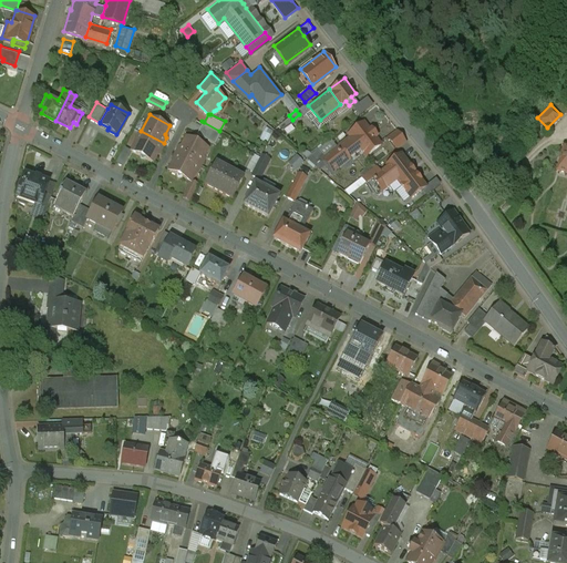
[(351,139),(347,142),(343,140),(340,142),(350,154),(358,147),(366,156),(383,145),(364,118),(346,132),(351,139)]
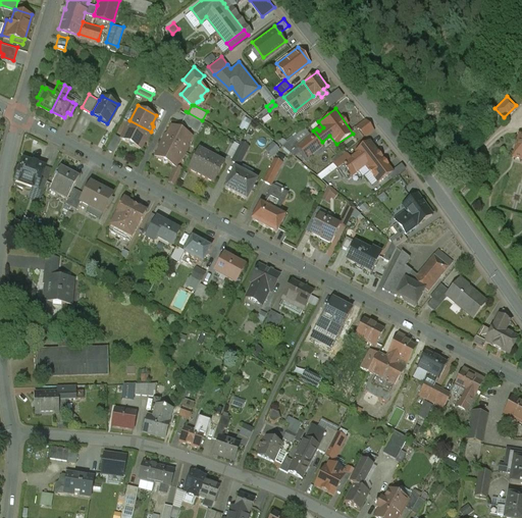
[(202,120),(186,111),(181,121),(197,130),(202,120)]
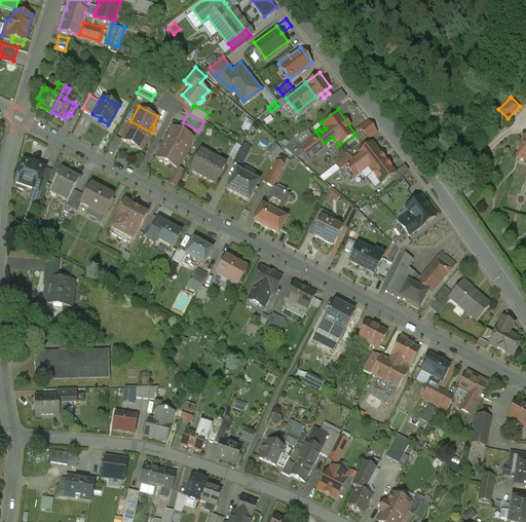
[(369,116),(358,122),(366,136),(377,129),(369,116)]
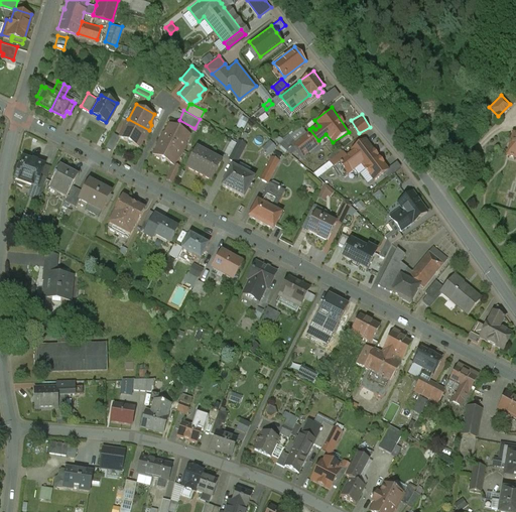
[(149,130),(128,119),(120,134),(127,138),(129,141),(132,140),(139,143),(143,136),(146,135),(149,130)]
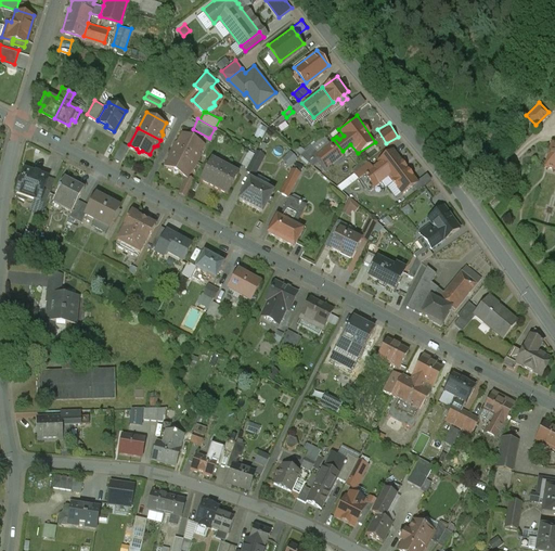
[(193,135),(190,136),(182,131),(178,140),(175,140),(171,146),(194,158),(203,142),(194,138),(193,135)]
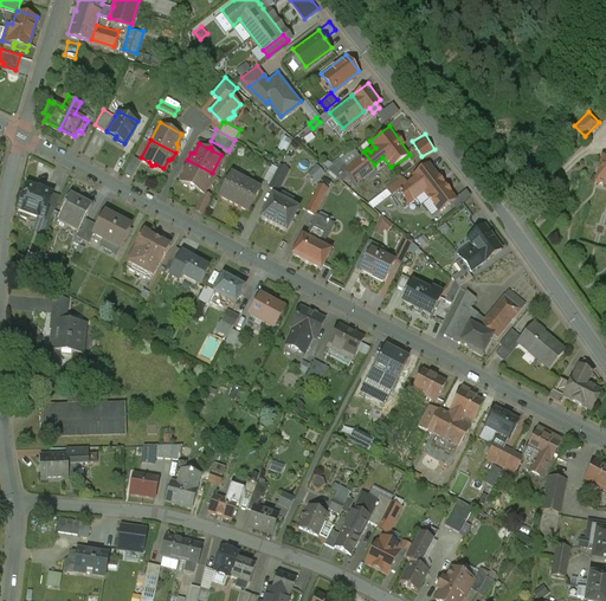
[(347,165),(345,167),(349,173),(355,180),(374,165),(363,152),(347,165)]
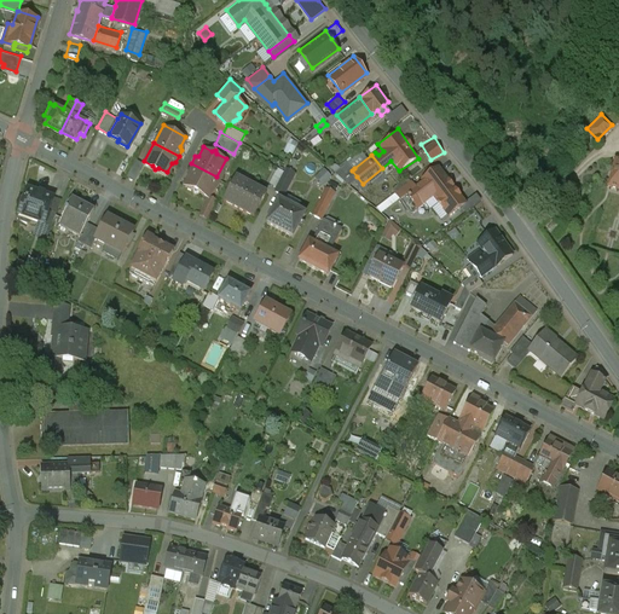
[(618,157),(615,157),(607,184),(618,186),(618,157)]
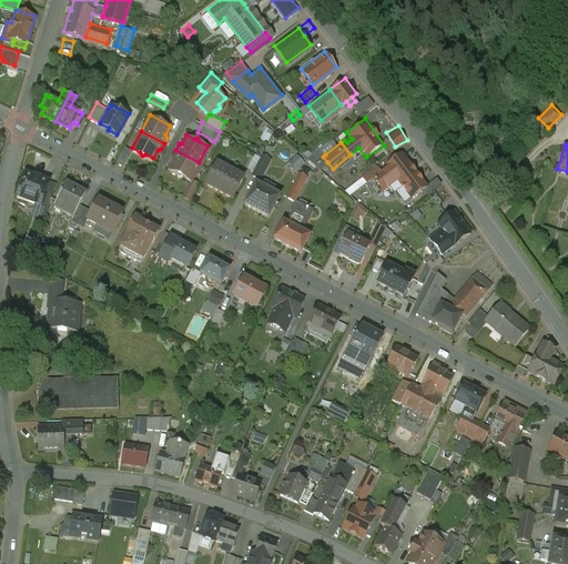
[(131,149),(124,145),(117,159),(123,162),(131,149)]
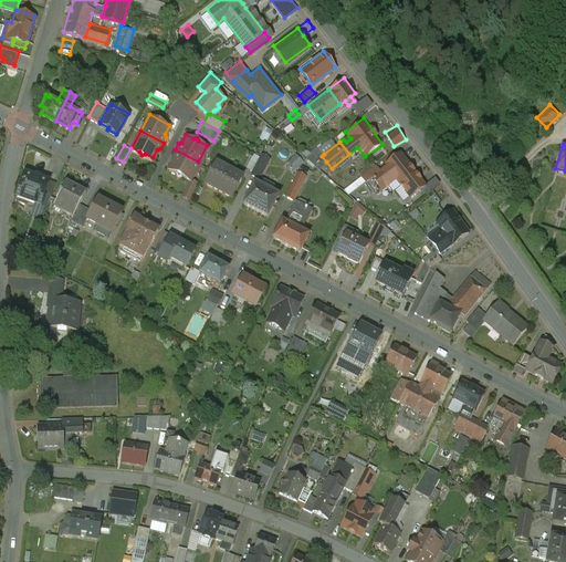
[(318,145),(305,155),(318,167),(326,162),(322,156),(324,154),(318,145)]
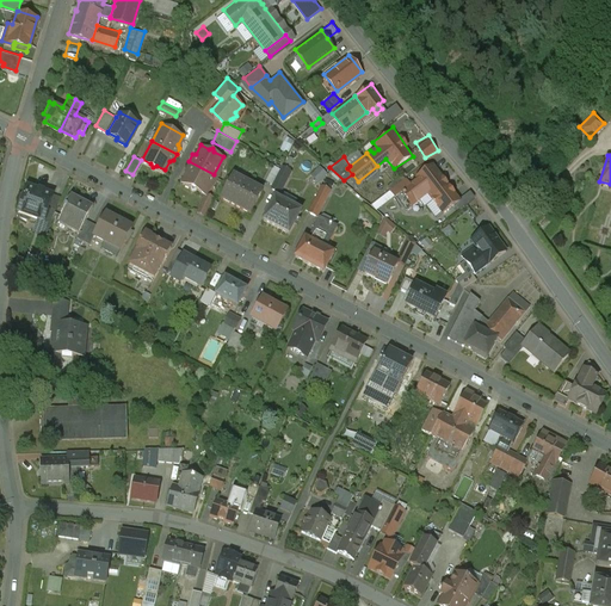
[(214,174),(189,161),(186,166),(187,171),(183,179),(191,184),(192,187),(196,186),(204,191),(214,174)]
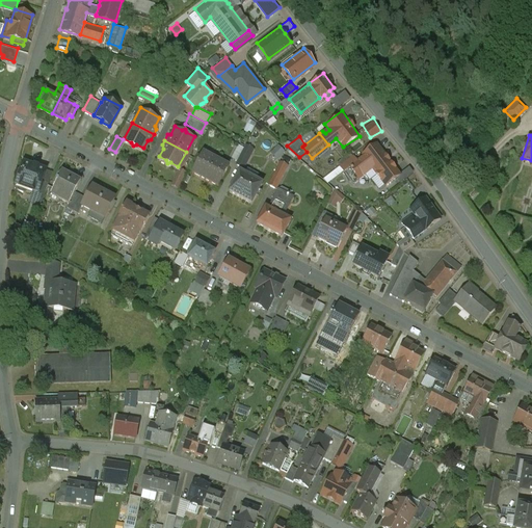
[(278,141),(271,149),(277,155),(285,148),(278,141)]
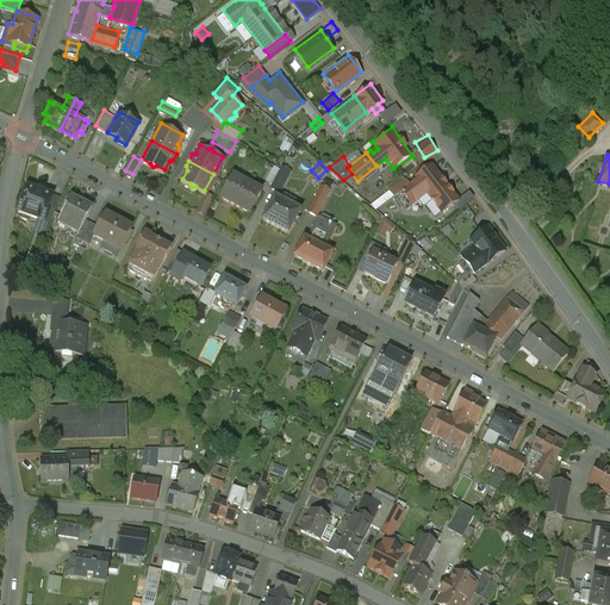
[(431,163),(416,175),(428,191),(431,195),(447,184),(431,163)]
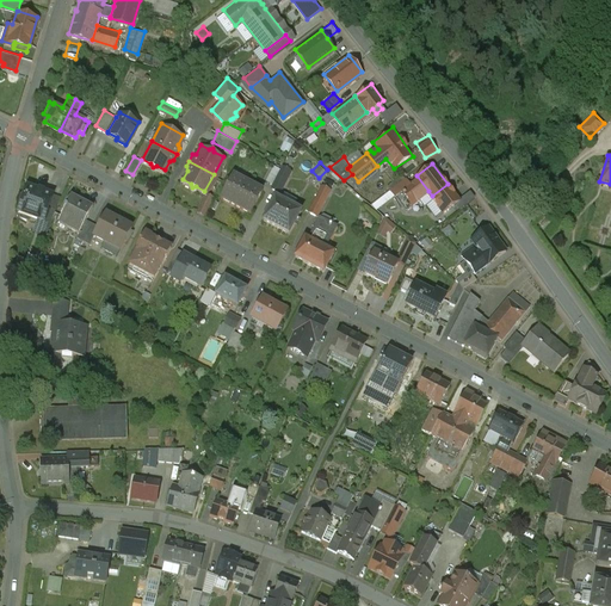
[(278,171),(271,185),(279,190),(289,172),(281,167),(278,171)]
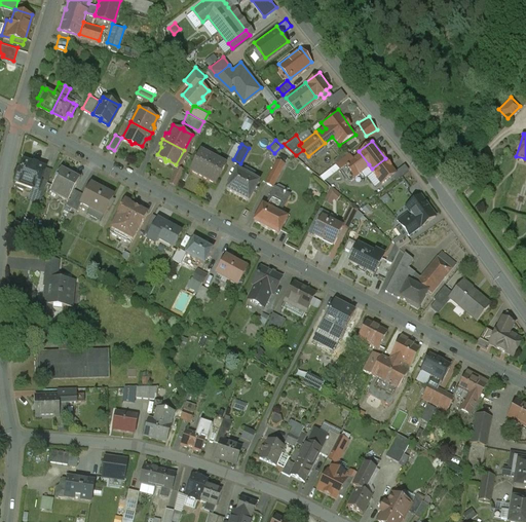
[(226,161),(200,148),(190,168),(215,181),(226,161)]
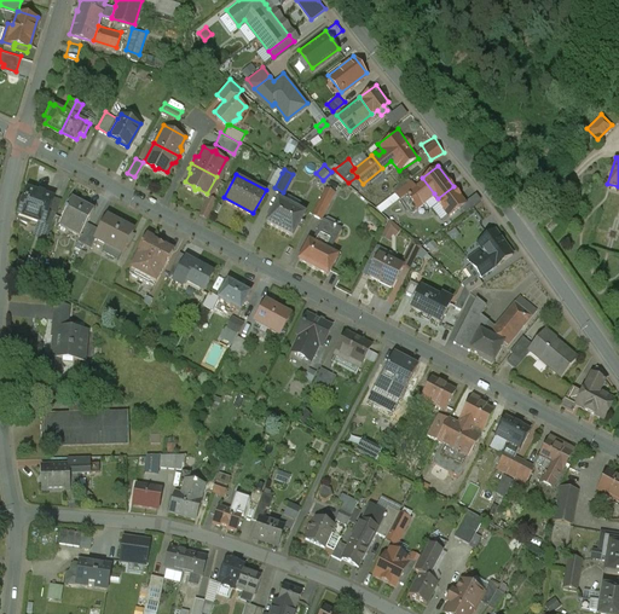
[(410,178),(395,190),(406,204),(412,201),(405,190),(415,184),(410,178)]
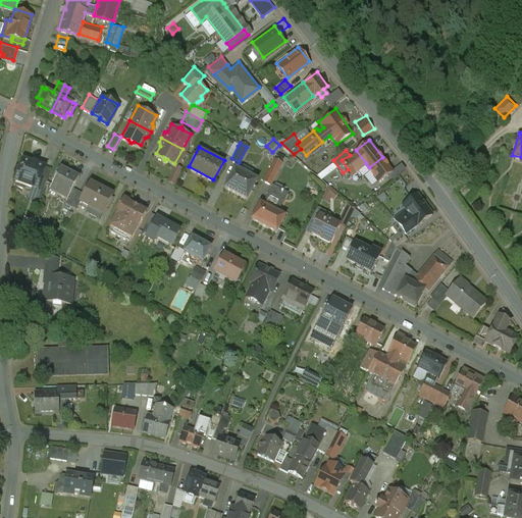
[(350,155),(342,160),(348,169),(352,173),(366,163),(356,150),(350,155)]
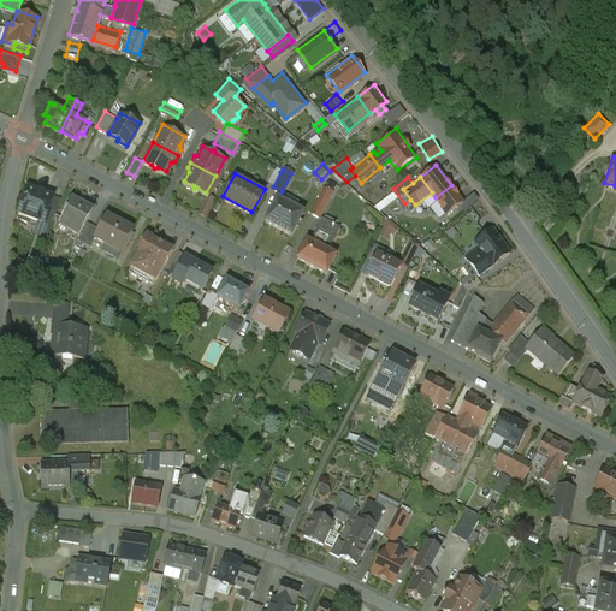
[(53,195),(28,185),(18,211),(43,219),(43,220),(48,207),(53,195)]
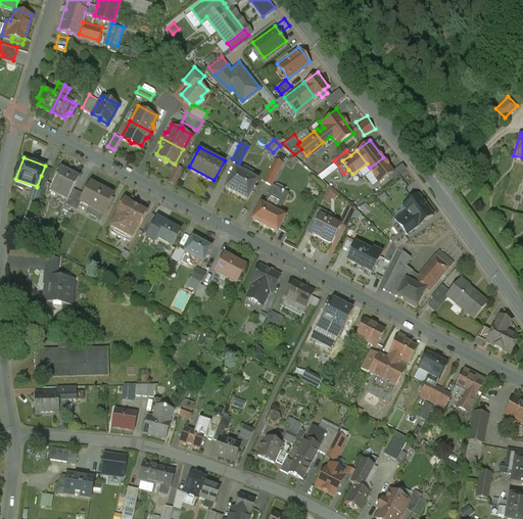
[(273,160),(264,179),(271,183),(280,164),(273,160)]
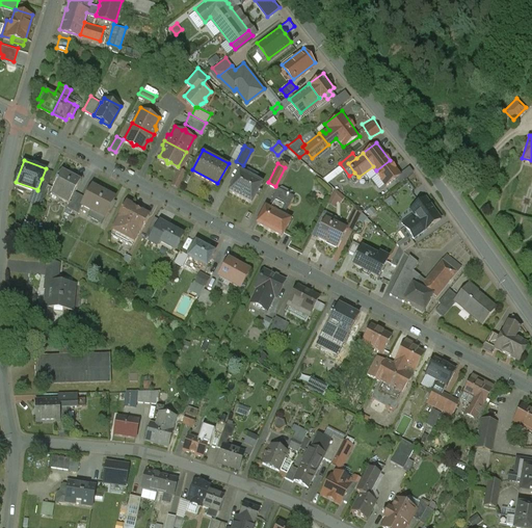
[(81,178),(61,167),(55,179),(56,180),(51,191),(69,201),(75,189),(81,178)]
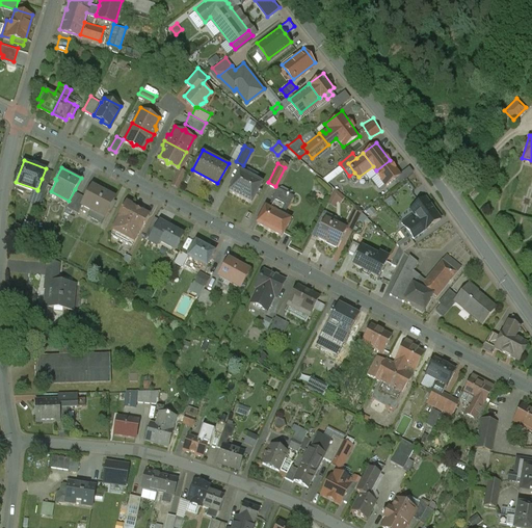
[(262,182),(239,169),(229,189),(250,201),(262,182)]
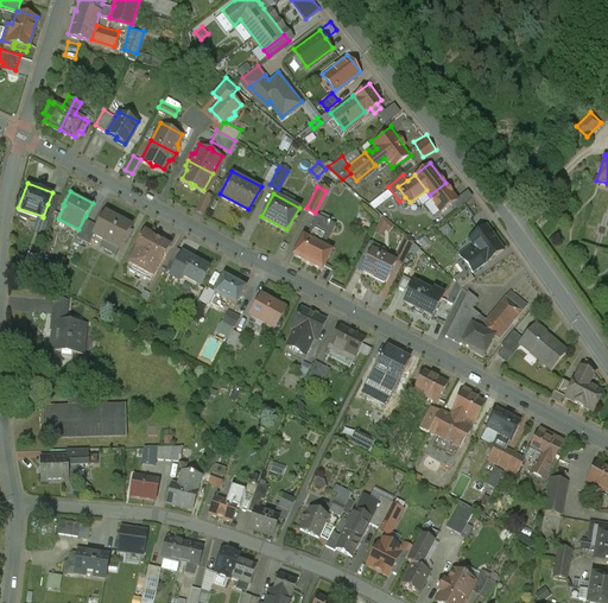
[(208,201),(202,197),(196,208),(203,211),(208,201)]
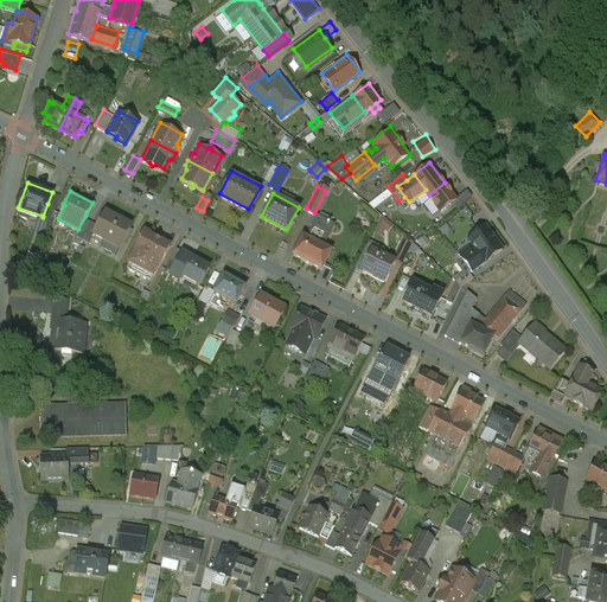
[(48,204),(43,217),(43,216),(40,222),(49,224),(55,206),(48,204)]
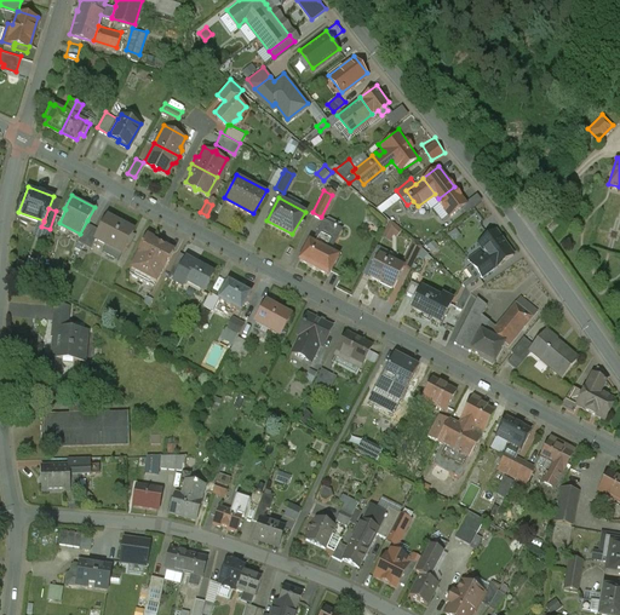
[(133,228),(107,214),(99,228),(95,236),(96,236),(105,242),(108,240),(122,247),(121,249),(121,251),(133,228)]
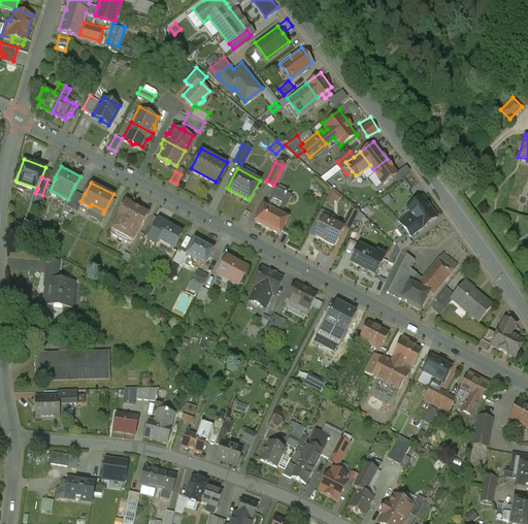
[(291,193),(275,185),(265,204),(281,213),(291,193)]
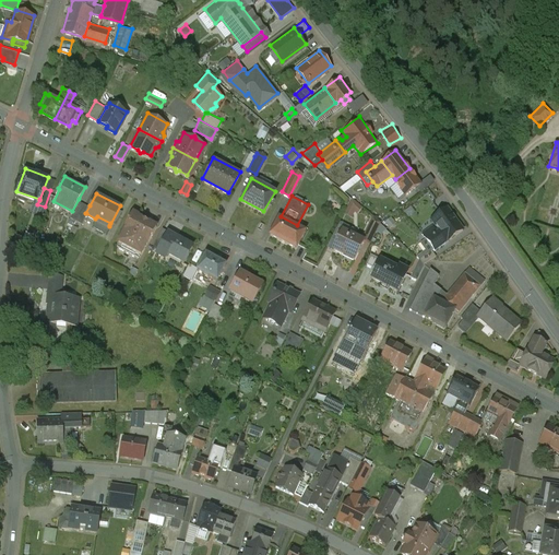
[(351,196),(344,210),(354,215),(361,200),(351,196)]
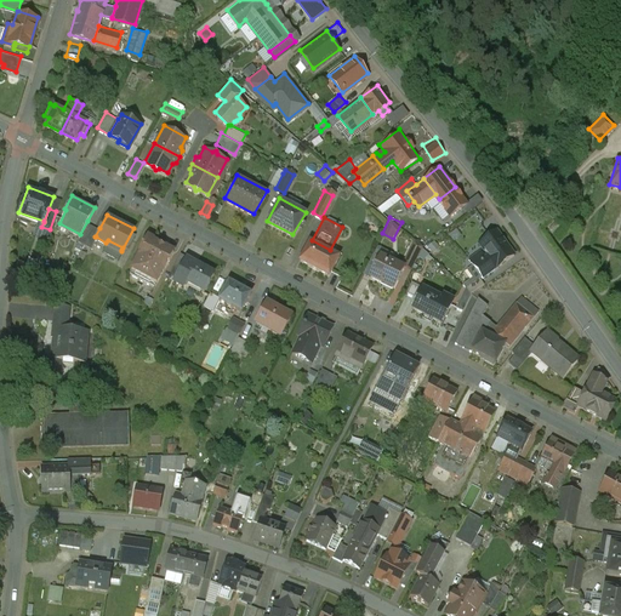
[(80,234),(78,239),(84,243),(93,224),(87,221),(80,234)]
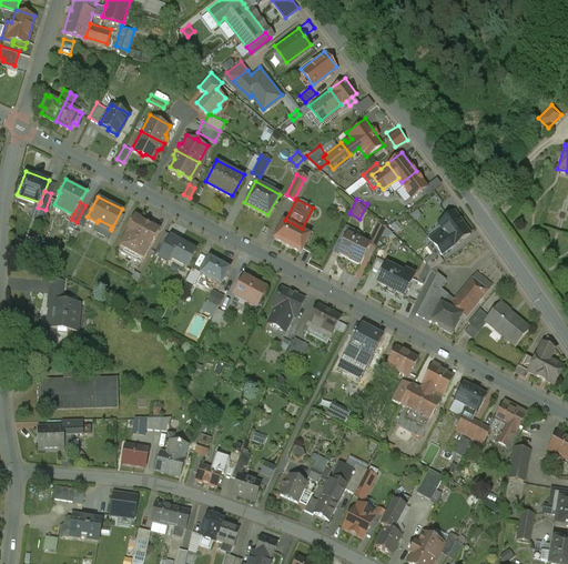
[(85,205),(77,222),(83,225),(88,217),(87,217),(91,209),(85,205)]
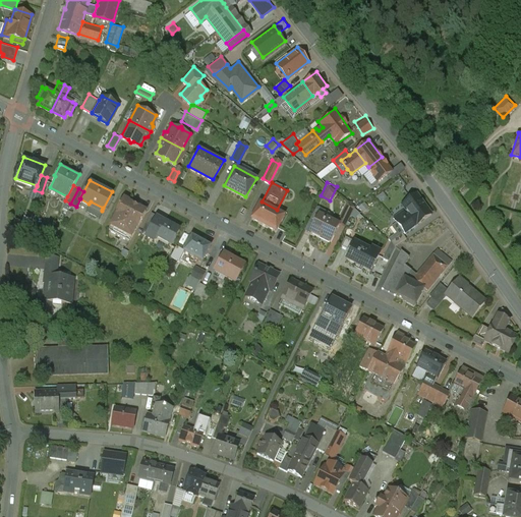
[(416,191),(402,202),(409,211),(407,213),(403,208),(393,215),(405,230),(430,211),(416,191)]
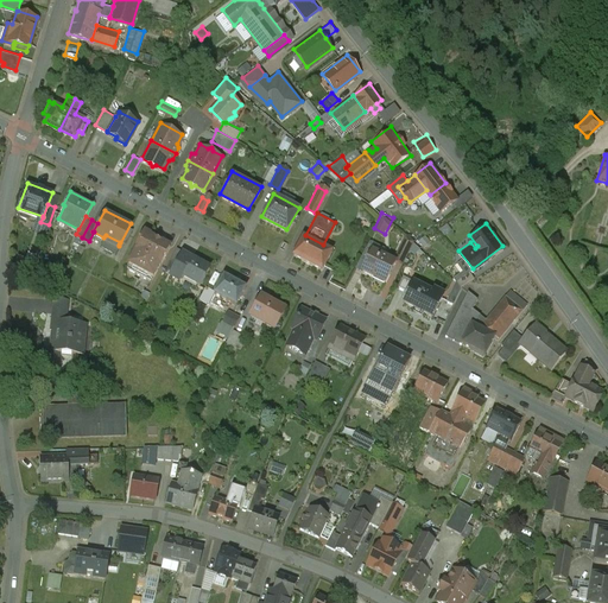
[(170,242),(144,229),(135,243),(137,245),(128,260),(153,272),(159,261),(160,261),(164,254),(170,242)]
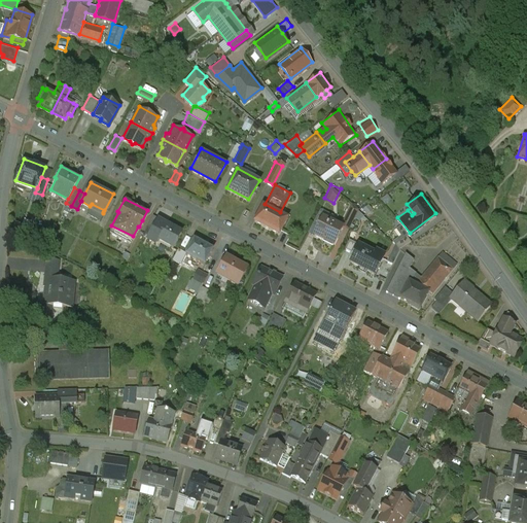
[(352,202),(343,220),(350,223),(357,207),(352,202)]
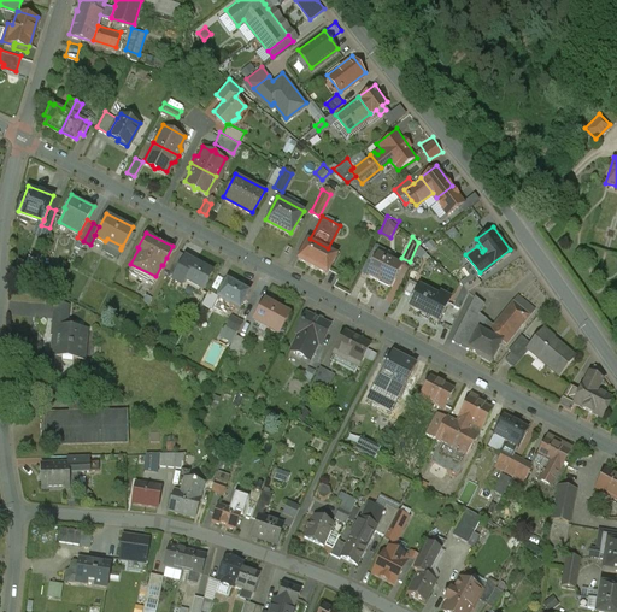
[(310,239),(307,237),(297,256),(325,271),(336,252),(328,248),(310,239)]
